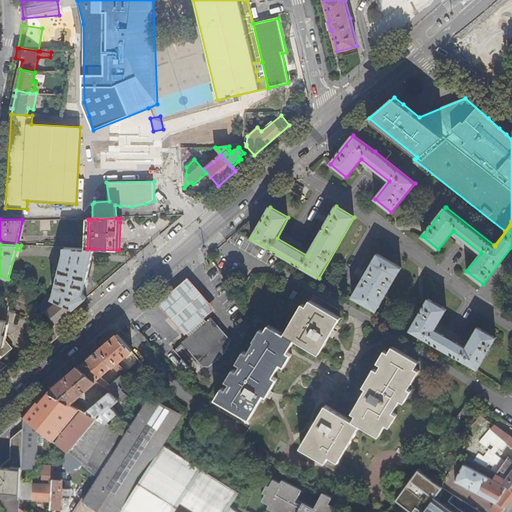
[(84,294),(94,249),(87,249),(66,248),(65,257),(56,294),(53,300),(54,300),(58,303),(74,310),(87,298),(84,294)]
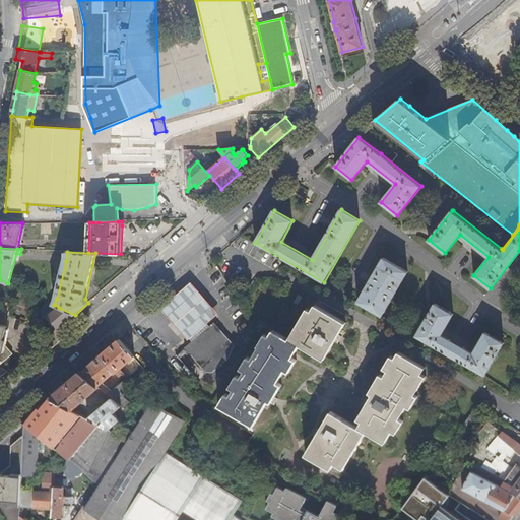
[(383,258),(359,302),(382,316),(407,272),(383,258)]
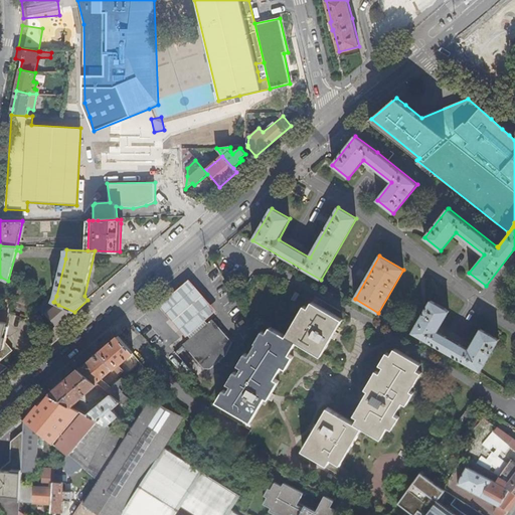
[(216,310),(189,279),(160,305),(186,336),(216,310)]
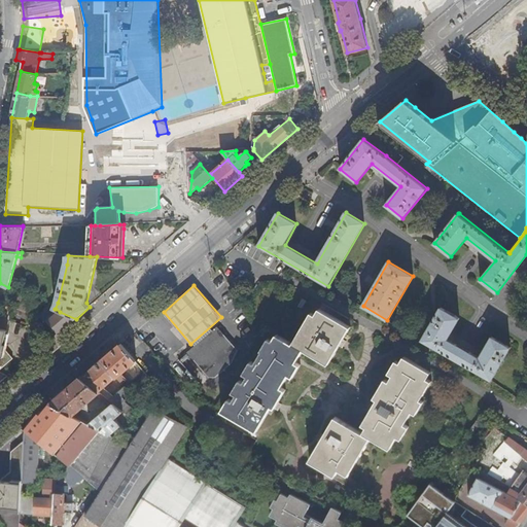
[(4,306),(0,329),(7,330),(8,330),(9,320),(10,307),(4,306)]
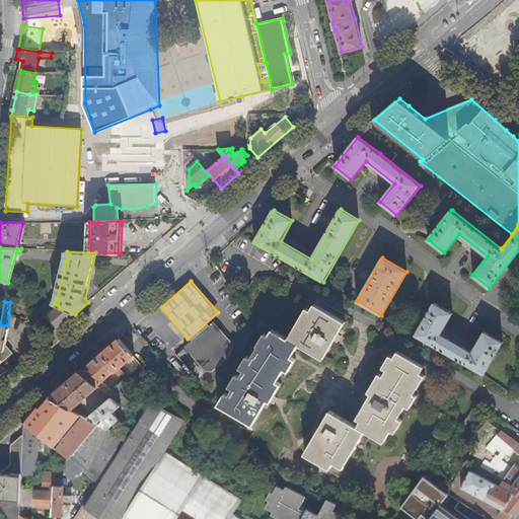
[(434,303),(416,336),(484,376),(484,375),(503,344),(485,332),(472,353),(441,335),(453,314),(434,303)]
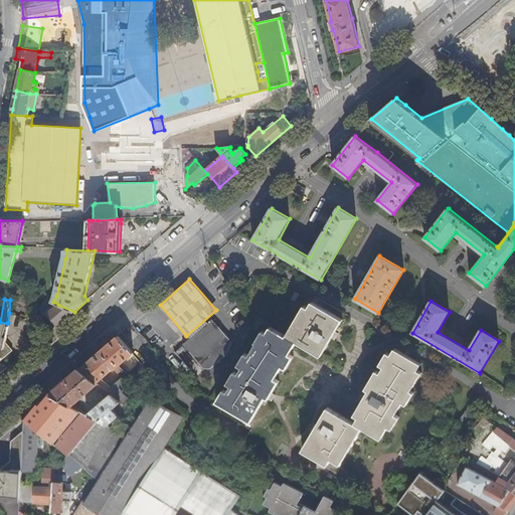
[(45,309),(48,313),(58,305),(54,302),(45,309)]
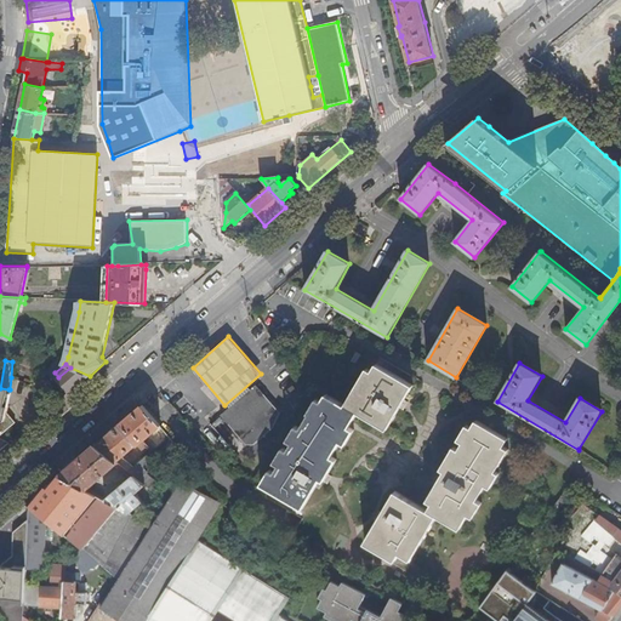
[(399,409),(404,400),(414,385),(376,364),(371,371),(366,369),(342,409),(324,398),(320,404),(315,402),(306,416),(308,417),(298,432),(294,428),(285,444),(290,446),(286,454),(280,451),(272,466),(277,469),(274,473),(269,471),(260,485),(305,511),(318,488),(320,483),(322,480),(325,482),(329,474),(337,461),(331,457),(340,443),(346,446),(354,432),(348,428),(358,414),(387,431),(399,409)]
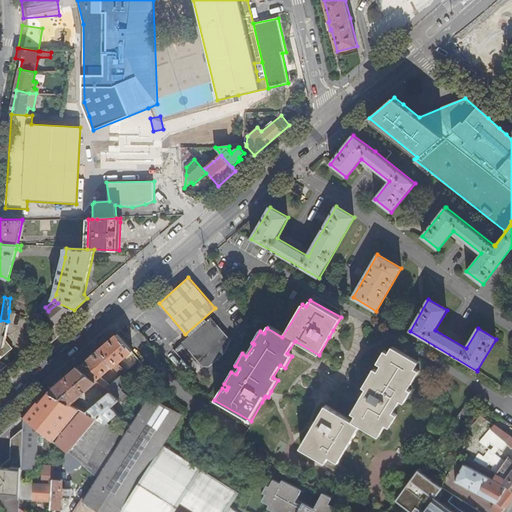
[(58,303),(48,311),(47,312),(57,324),(74,310),(58,303)]
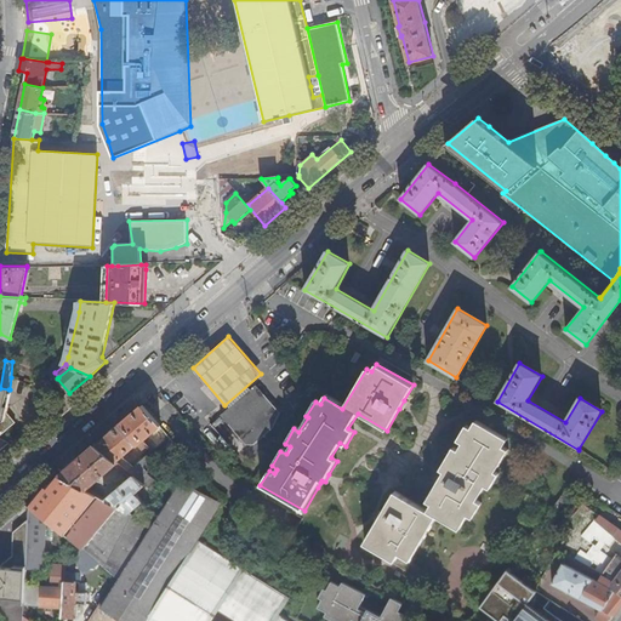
[(23,376),(21,381),(49,392),(52,382),(36,377),(35,381),(23,376)]
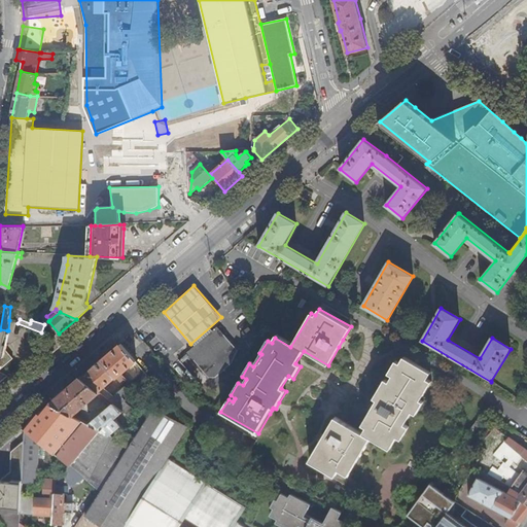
[(234,347),(217,327),(187,353),(204,373),(234,347)]
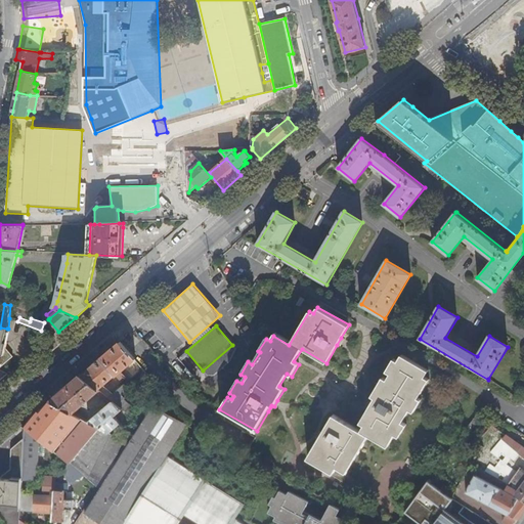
[(0,326),(0,367),(12,357),(5,349),(7,343),(4,342),(7,329),(0,328),(0,326)]
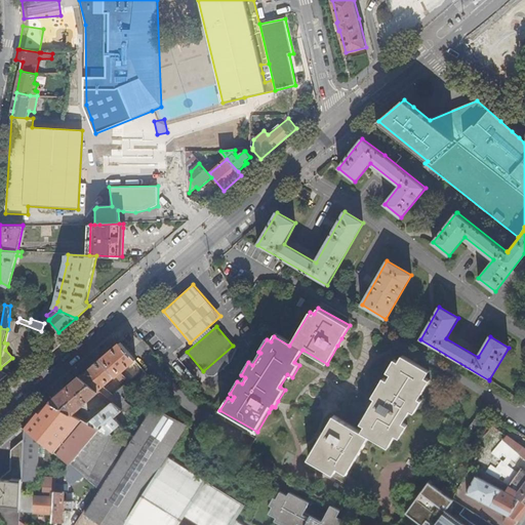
[(137,368),(140,365),(121,344),(102,360),(116,376),(122,384),(126,379),(121,373),(133,363),(137,368)]
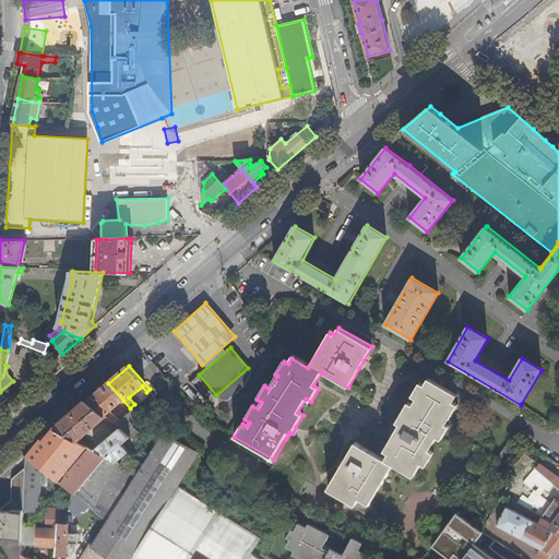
[(395,429),(391,437),(382,450),(388,453),(383,460),(355,442),(328,489),(356,506),(359,499),(361,500),(370,506),(393,465),(414,478),(421,464),(427,466),(435,454),(429,452),(437,438),(441,440),(450,427),(445,425),(458,406),(452,403),(456,396),(429,379),(425,385),(419,382),(412,395),(417,399),(414,405),(408,402),(396,423),(399,423),(395,429)]
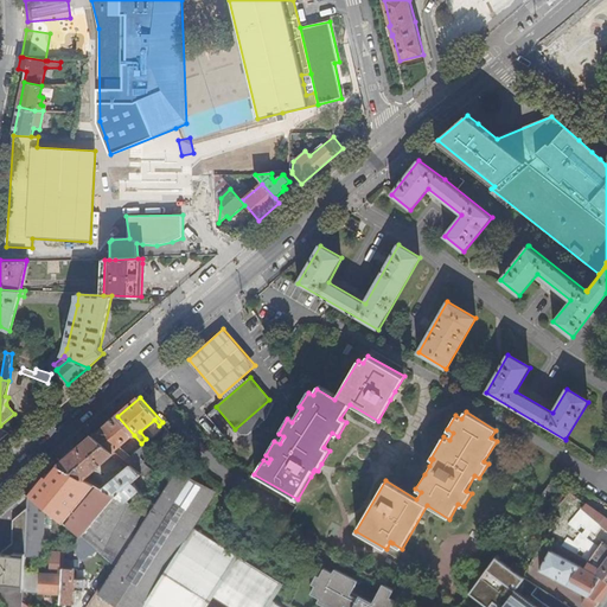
[(115,451),(134,435),(117,416),(95,435),(115,451)]
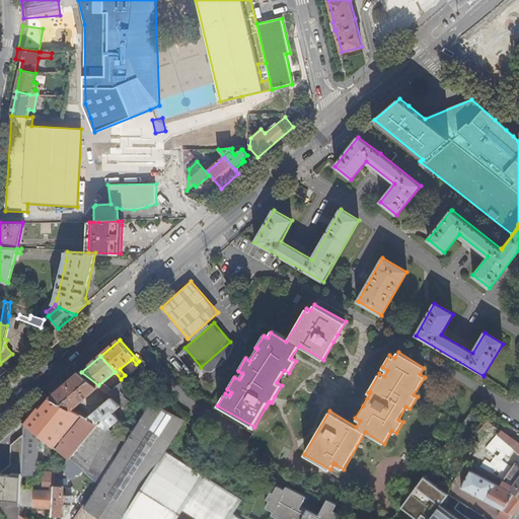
[(0,378),(9,370),(0,365),(0,378)]
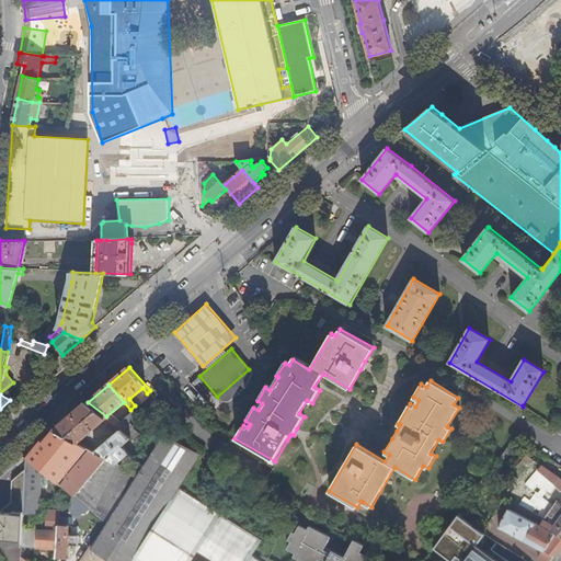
[(115,435),(95,451),(117,464),(129,453),(123,445),(130,438),(116,426),(106,416),(88,402),(56,430),(79,443),(103,421),(115,435)]
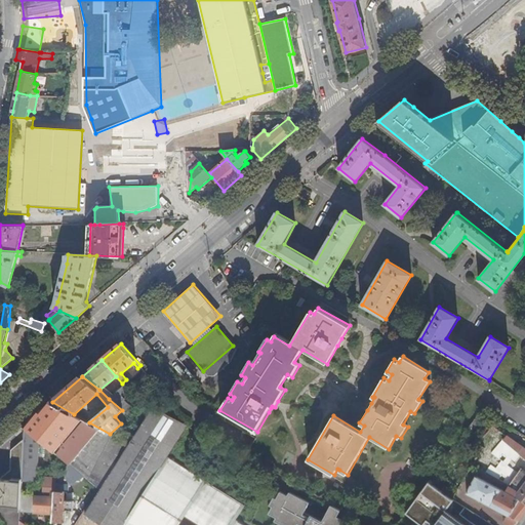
[(124,386),(109,399),(122,410),(128,414),(129,406),(124,401),(131,395),(124,386)]
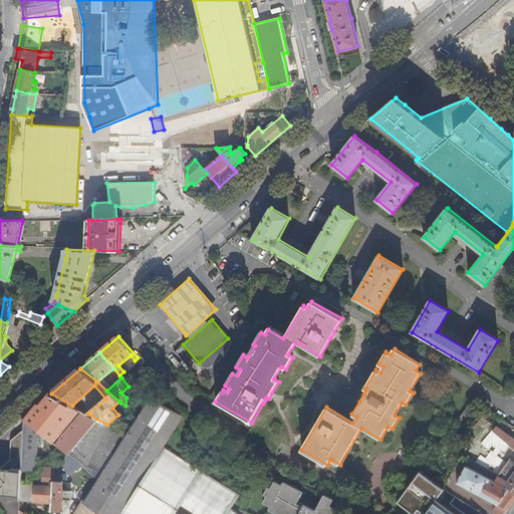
[(74,450),(68,456),(97,480),(110,460),(120,434),(120,433),(107,425),(87,414),(72,406),(51,394),(28,413),(74,450)]
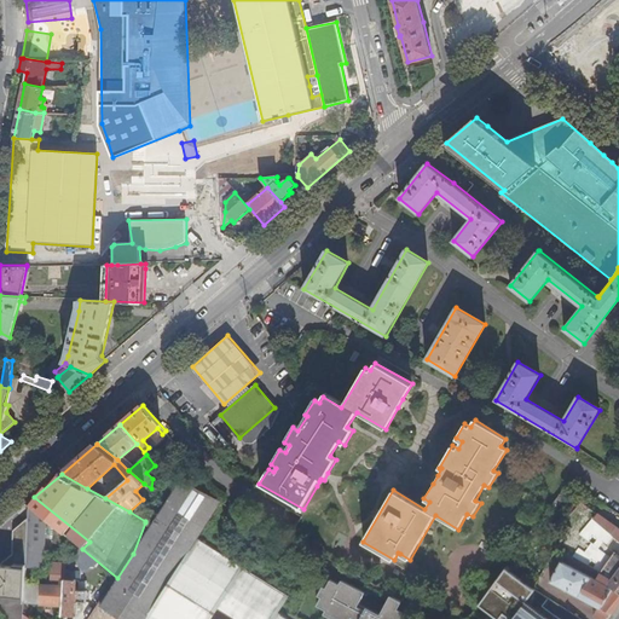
[(155,612),(200,541),(224,502),(223,502),(221,502),(183,480),(102,605),(100,607),(119,618),(146,618),(152,611),(155,612)]
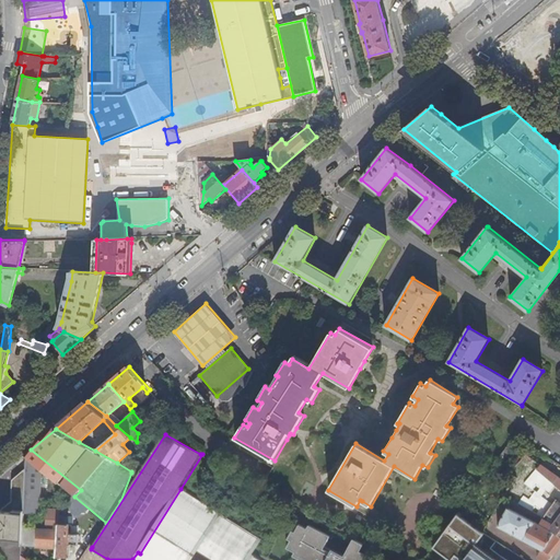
[(523,461),(534,469),(538,463),(527,455),(522,461),(523,461)]
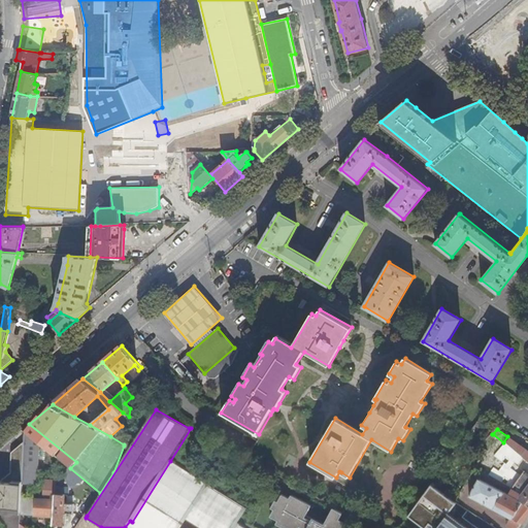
[(503,442),(493,434),(485,447),(490,450),(479,466),(485,471),(488,473),(500,457),(495,454),(503,442)]
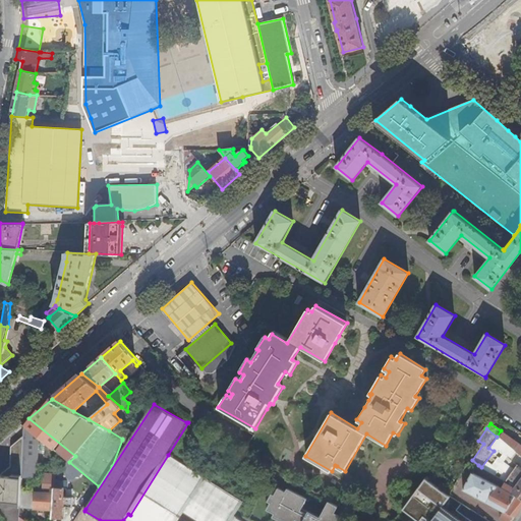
[(520,455),(520,445),(504,432),(500,438),(520,455)]
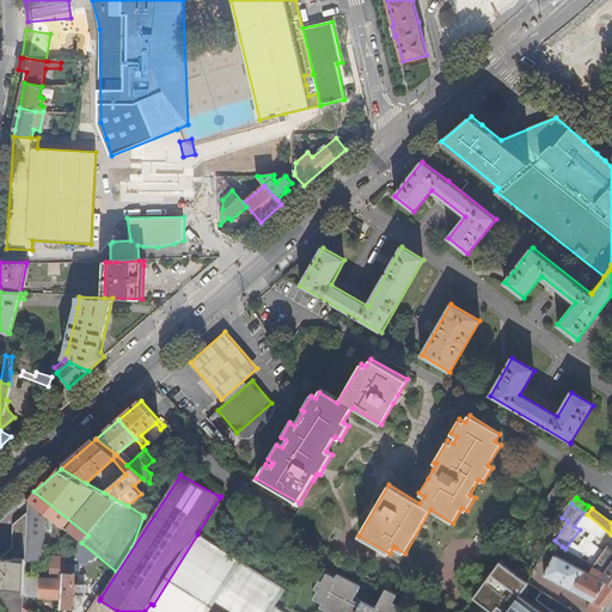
[(35,512),(28,512),(28,513),(26,561),(43,562),(46,516),(35,515),(35,512)]
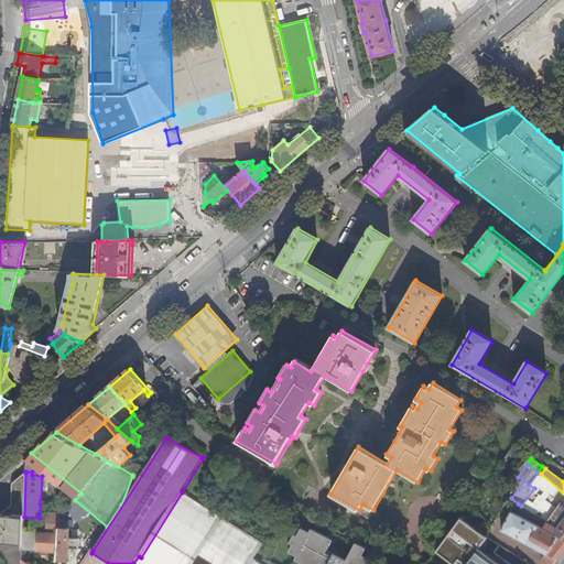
[(0,541),(23,544),(23,533),(24,517),(25,473),(13,483),(12,506),(1,514),(0,514),(0,541)]
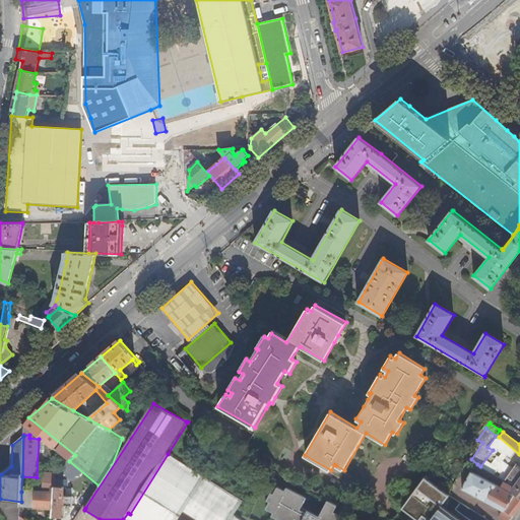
[(176,519),(204,477),(168,454),(130,514),(126,519),(176,519)]
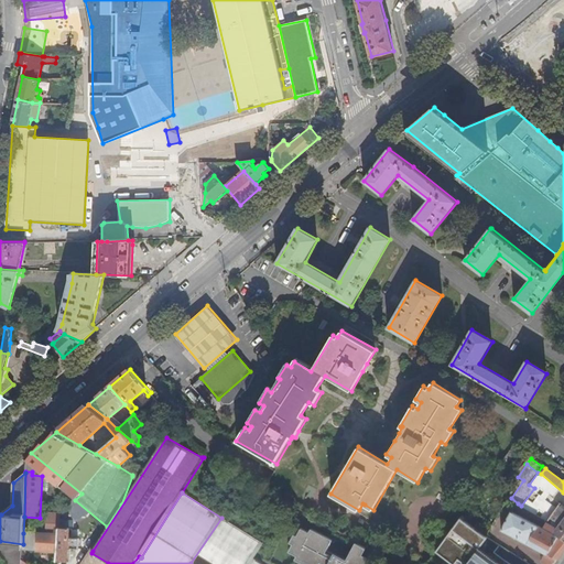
[(560,503),(559,503),(549,496),(535,514),(548,522),(560,503)]
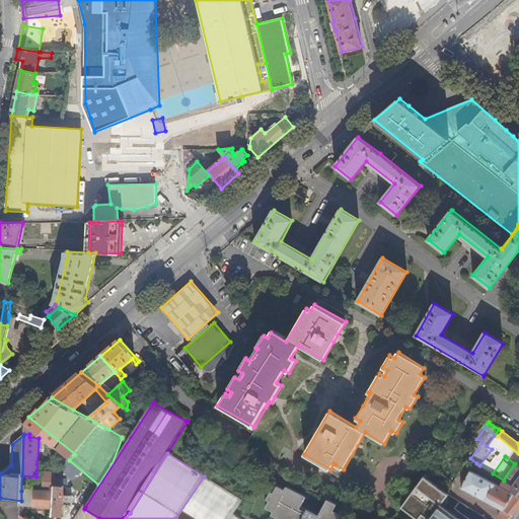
[(500,488),(513,495),(518,498),(518,466),(515,463),(504,480),(500,488)]
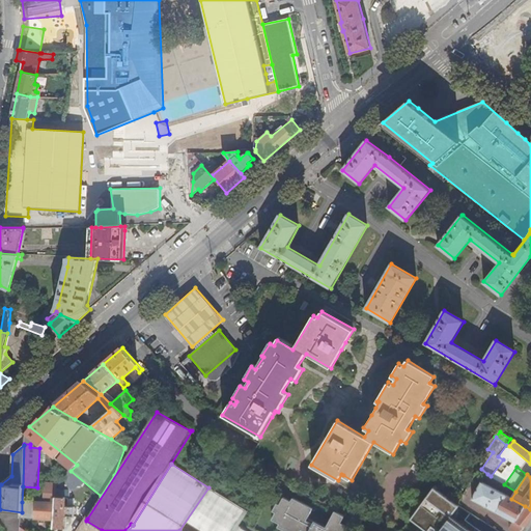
[(509,530),(511,530),(522,530),(525,527),(515,522),(525,506),(511,499),(482,482),(473,500),(514,522),(509,530)]
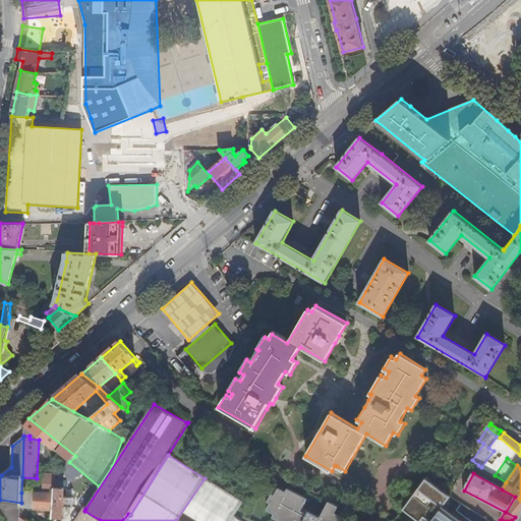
[(36,494),(35,509),(53,510),(52,520),(55,520),(56,518),(65,519),(66,506),(63,506),(65,488),(63,488),(64,481),(55,481),(56,475),(45,474),(43,495),(36,494)]
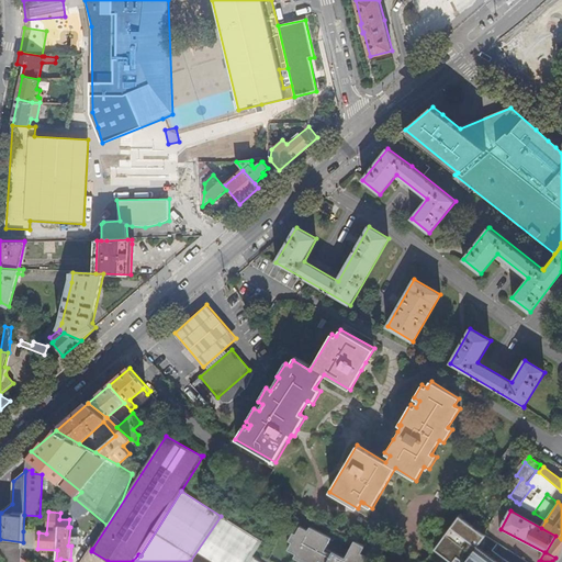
[(221,516),(190,561),(250,561),(254,559),(263,543),(221,516)]
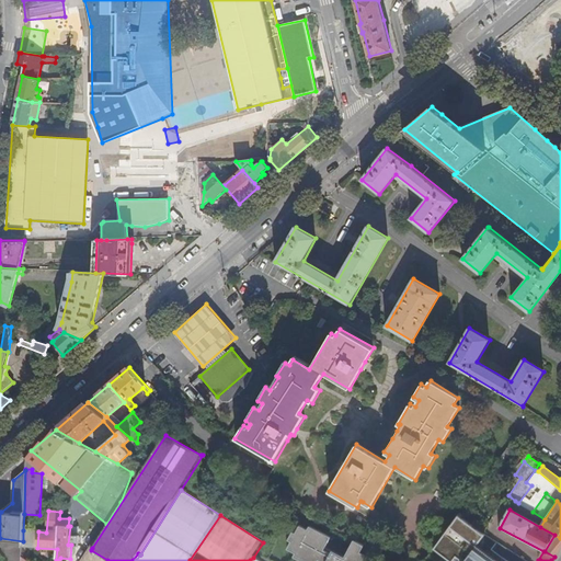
[(490,560),(474,550),(477,547),(485,535),(484,535),(482,534),(458,516),(434,549),(449,560),(454,560),(457,558),(461,560),(490,560)]
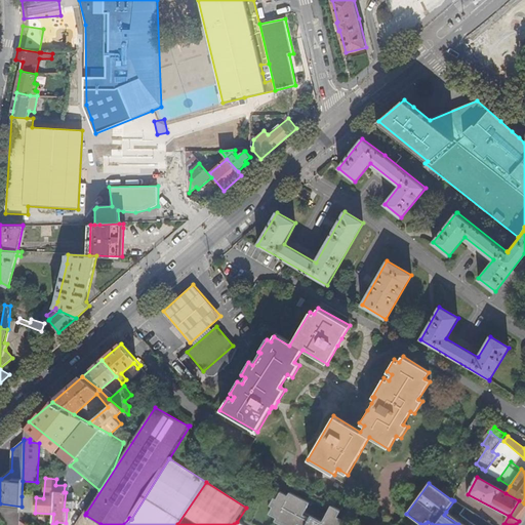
[(303,515),(309,503),(289,492),(288,496),(280,492),(277,499),(274,497),(270,506),(273,507),(269,514),(277,518),(275,521),(282,524),(297,524),(298,524),(300,524),(339,524),(342,520),(337,517),(340,511),(331,506),(323,521),(312,516),(310,518),(303,515)]
